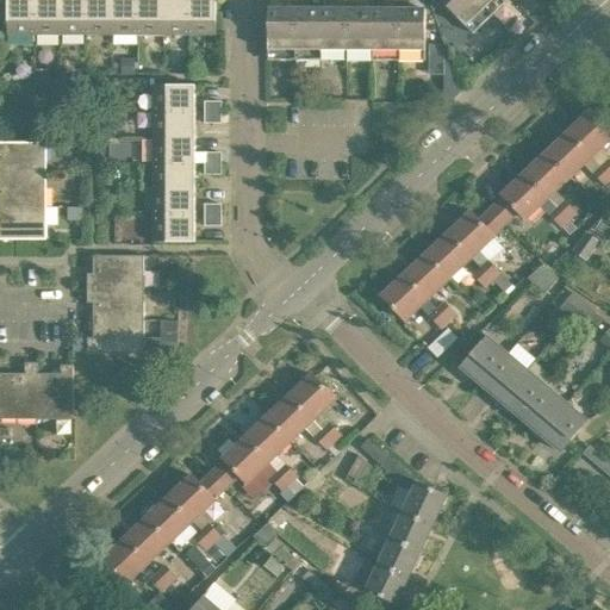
[(7,0),(8,35),(35,35),(35,0),(7,0)]
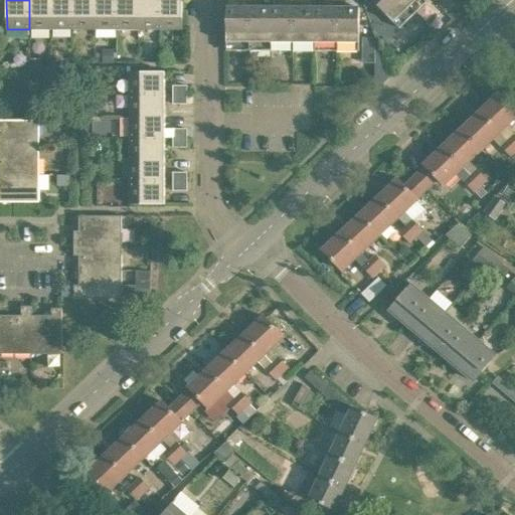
[(29,0),(29,29),(51,29),(50,0),(29,0)]
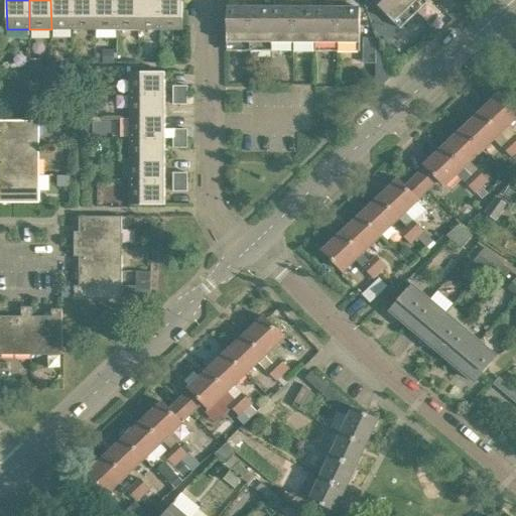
[(50,0),(51,29),(74,29),(73,0),(50,0)]
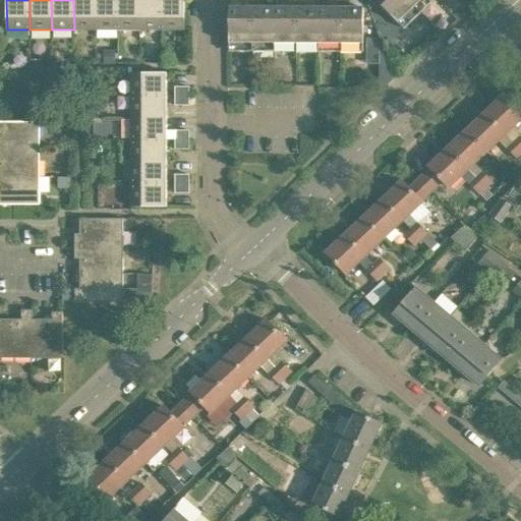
[(73,0),(74,30),(96,30),(96,0),(73,0)]
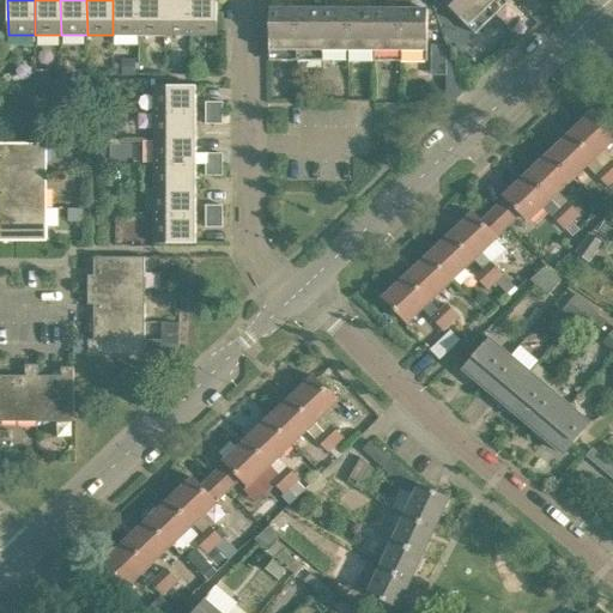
[(113,0),(113,35),(139,35),(138,0),(113,0)]
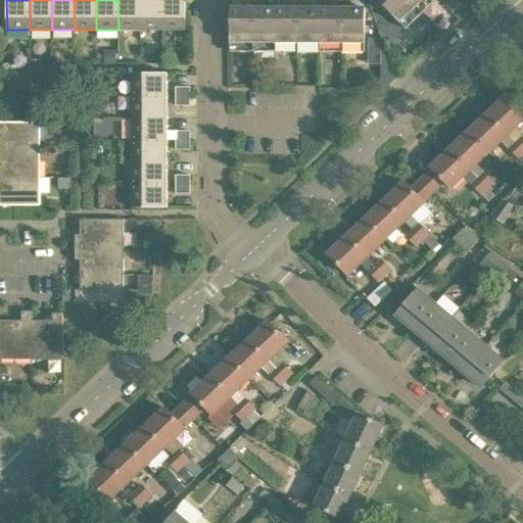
[(117,0),(119,30),(140,30),(140,0),(117,0)]
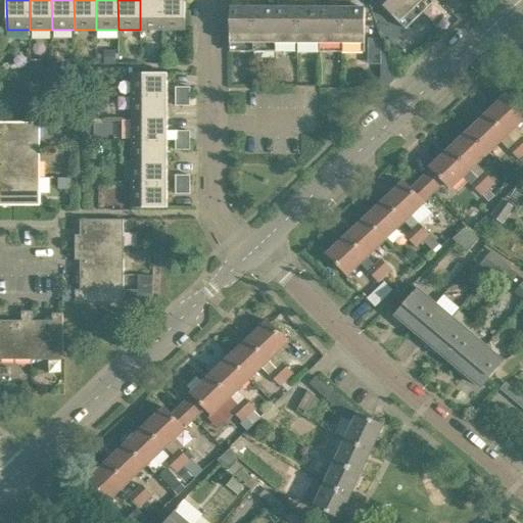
[(140,0),(140,30),(162,30),(162,0),(140,0)]
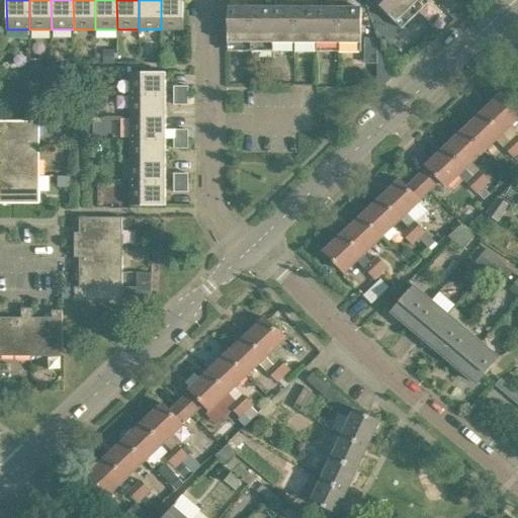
[(161,0),(161,29),(184,29),(183,0),(161,0)]
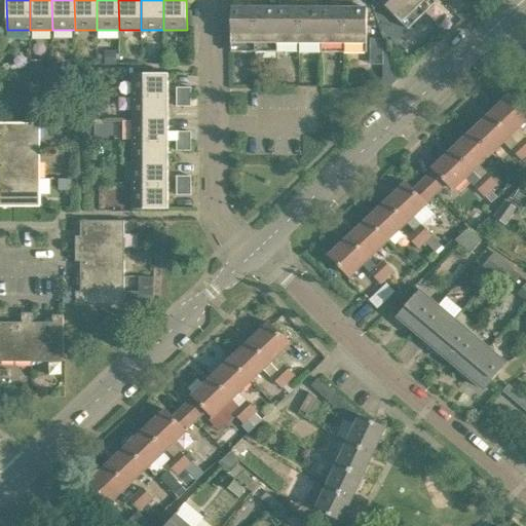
[(424,14),(410,0),(379,0),(408,30),(424,14)]
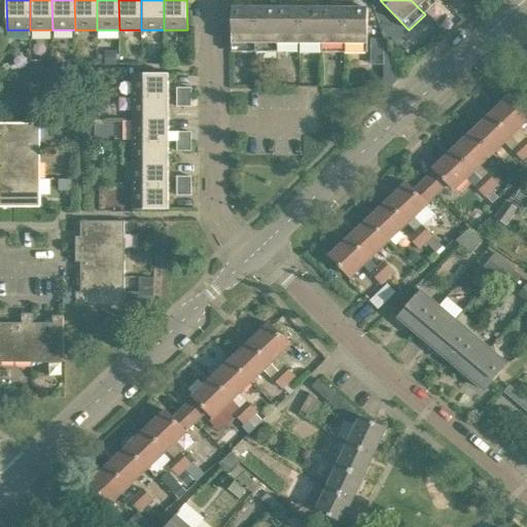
[(411,0),(425,14),(440,0),(411,0)]
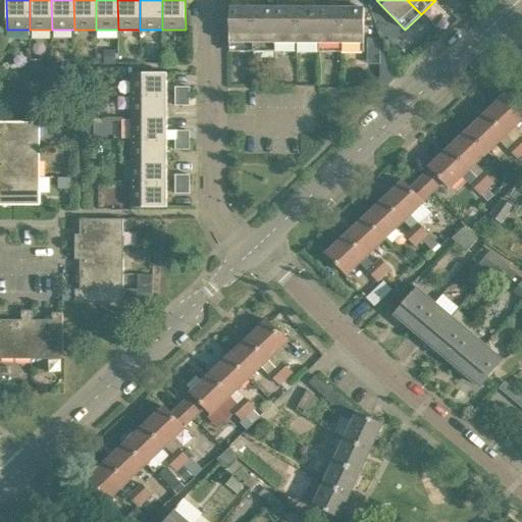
[(229,52),(252,52),(252,8),(229,8),(229,52)]
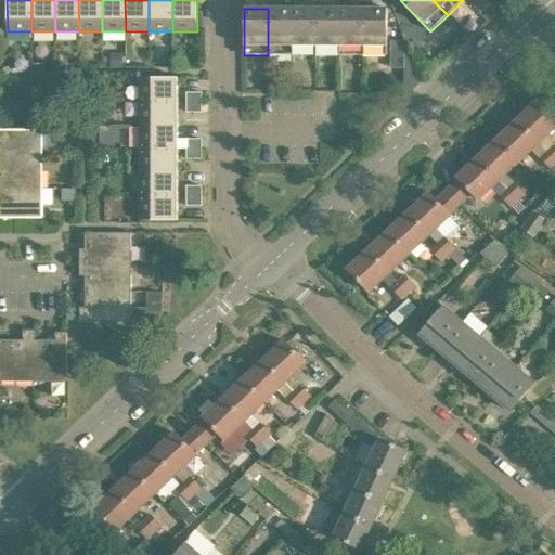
[(268,55),(292,55),(292,9),(268,9),(268,55)]
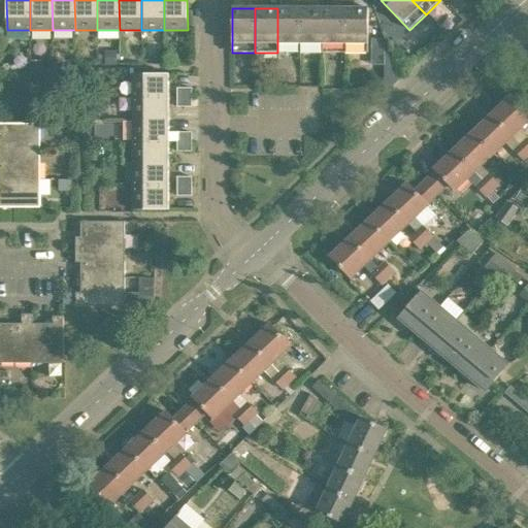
[(277,53),(300,53),(300,8),(277,8),(277,53)]
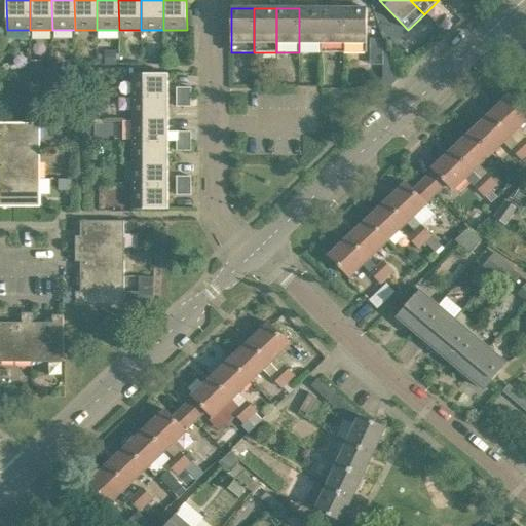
[(299,52),(322,52),(322,8),(299,8),(299,52)]
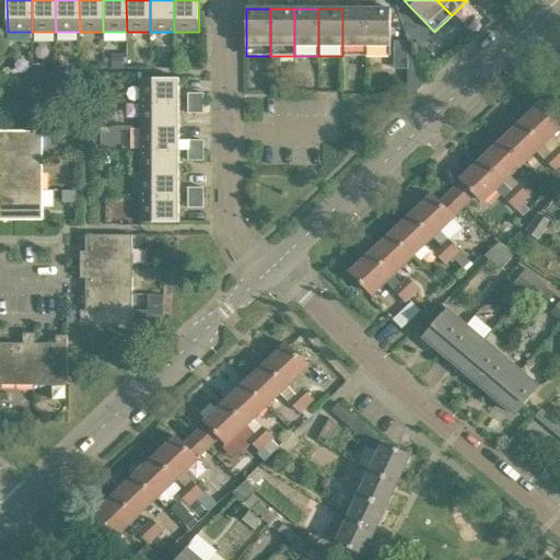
[(342,56),(366,56),(366,9),(342,9),(342,56)]
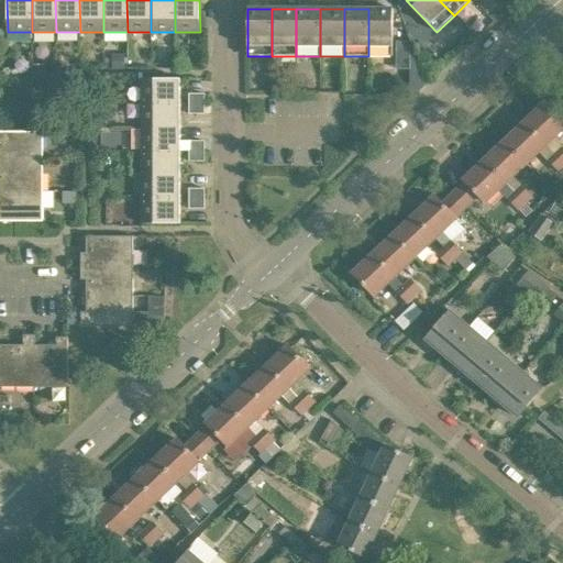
[(368,9),(368,56),(393,57),(393,45),(393,29),(393,9),(368,9)]
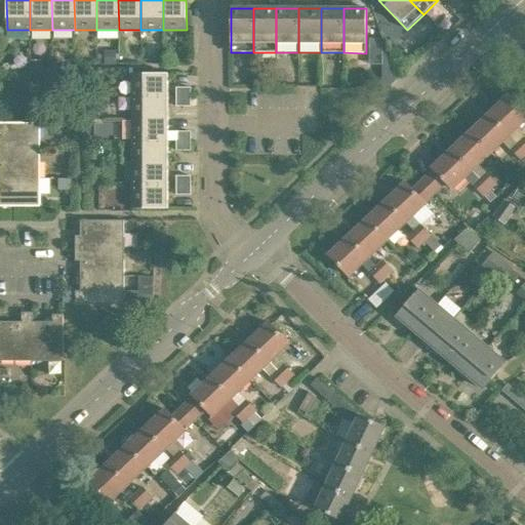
[(382,47),(382,39),(369,39),(369,47),(382,47)]
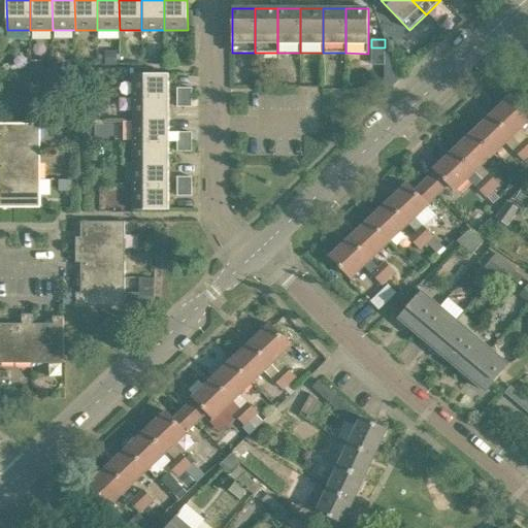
[(105,53),(105,66),(119,66),(119,53),(105,53)]
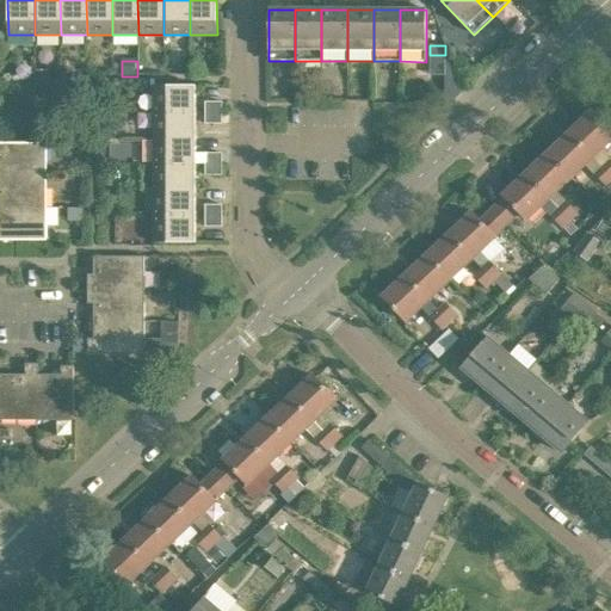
[(62,69),(62,80),(73,80),(73,69),(62,69)]
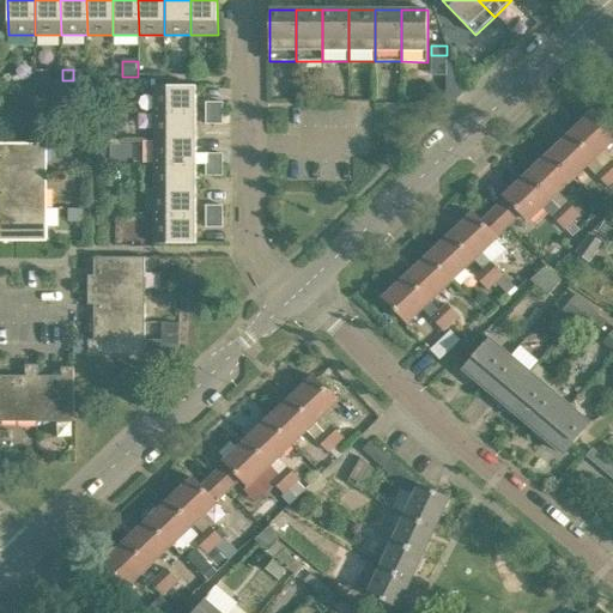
[(155,86),(155,114),(196,114),(196,86),(155,86)]
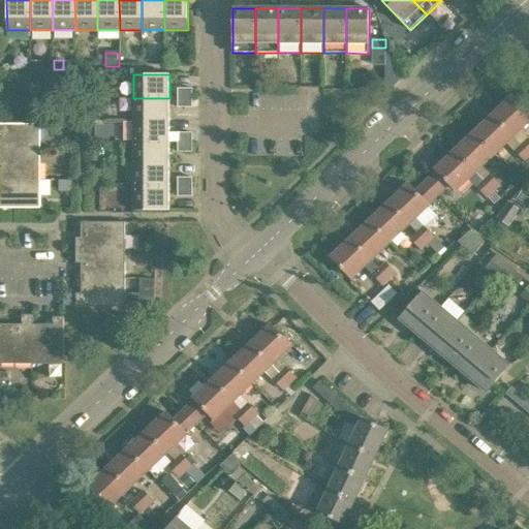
[(178,88),(178,98),(192,97),(192,88),(178,88)]
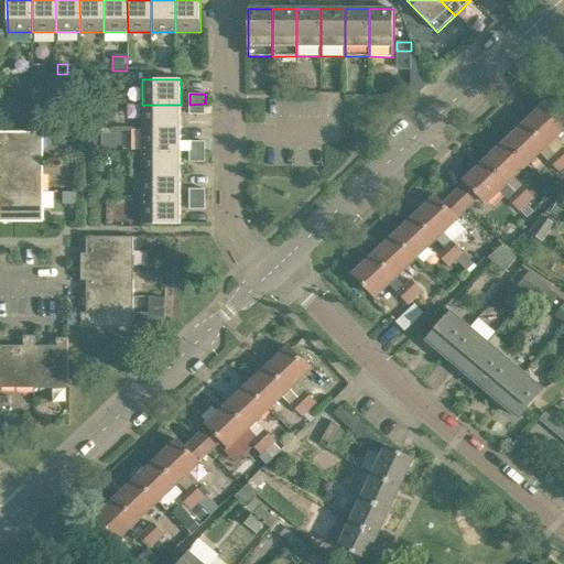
[(563,121),(546,102),(525,122),(548,145),(563,163),(563,149),(554,139),(563,130),(563,129),(563,121)]
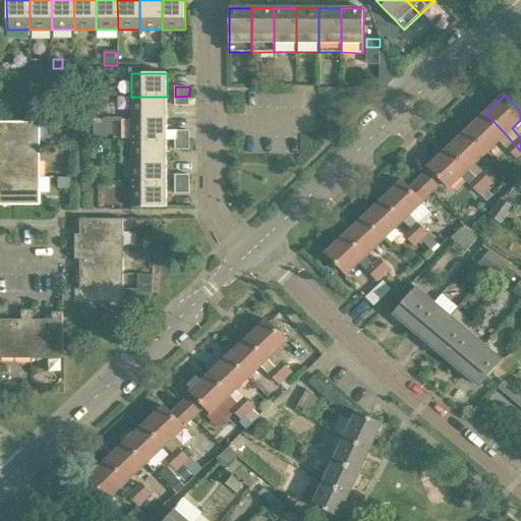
[(189,96),(175,97),(175,105),(189,105),(189,96)]
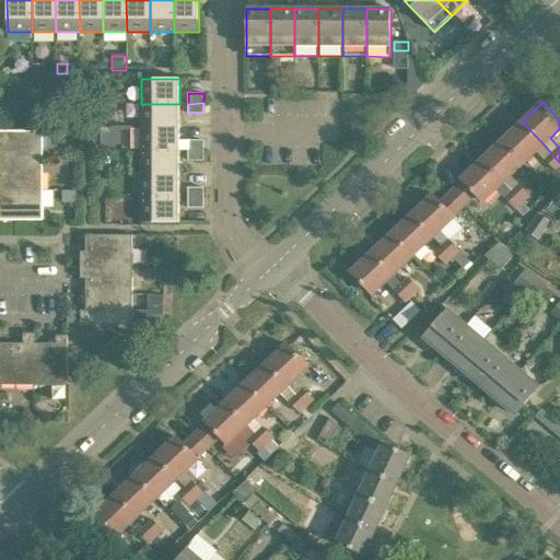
[(141,104),(141,127),(179,128),(179,104),(141,104)]
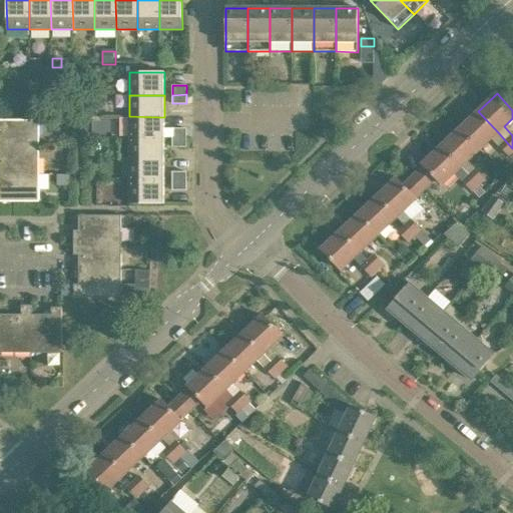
[(478,111),(459,129),(479,149),(490,139),(498,147),(499,147),(509,158),(512,153),(512,148),(498,132),(478,111)]
